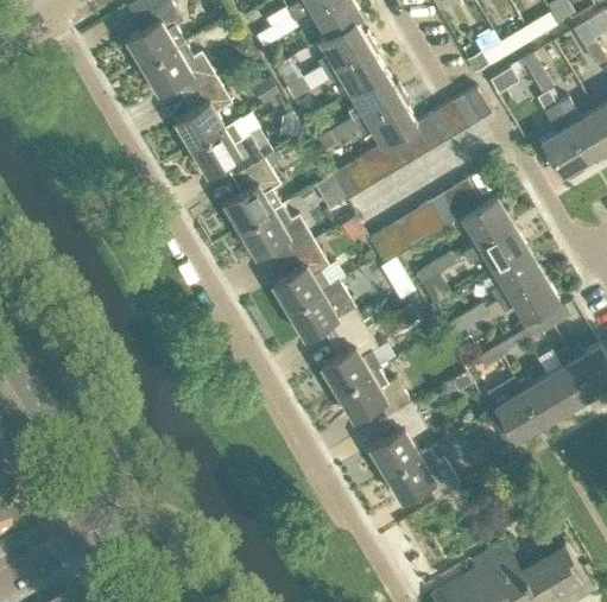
[(176,48),(165,31),(181,21),(168,0),(160,0),(143,12),(151,26),(126,42),(121,44),(134,67),(139,64),(141,68),(176,48)]
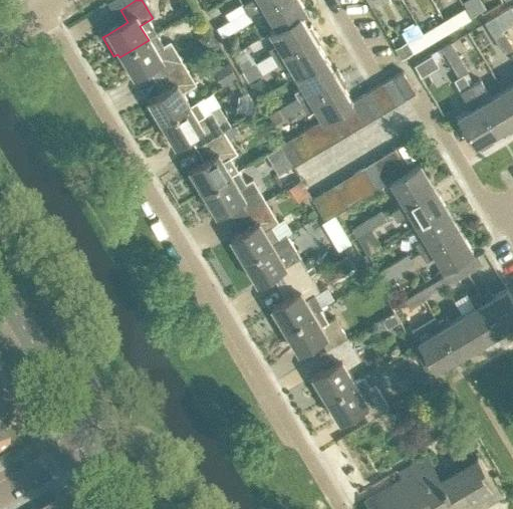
[(253,0),(240,8),(244,15),(245,14),(248,18),(257,13),(278,0),(253,0)]
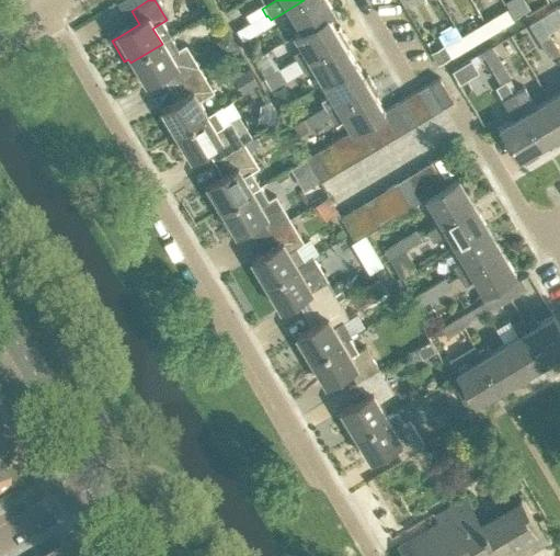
[(332,16),(322,0),(304,0),(281,14),(285,22),(292,19),(300,34),(301,34),(327,19),(328,19),(332,16)]
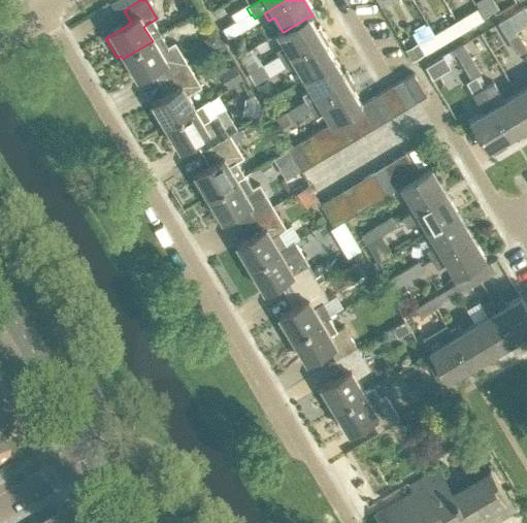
[(478,12),(493,3),(491,0),(483,0),(473,5),(478,12)]
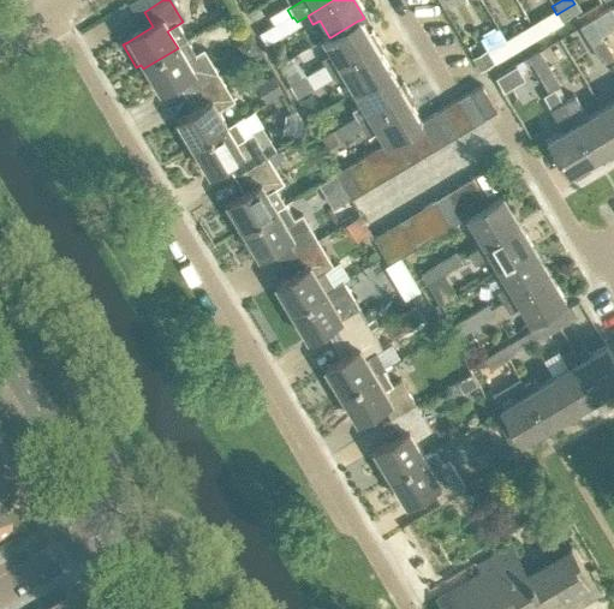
[(574,4),(556,15),(562,24),(580,13),(574,4)]
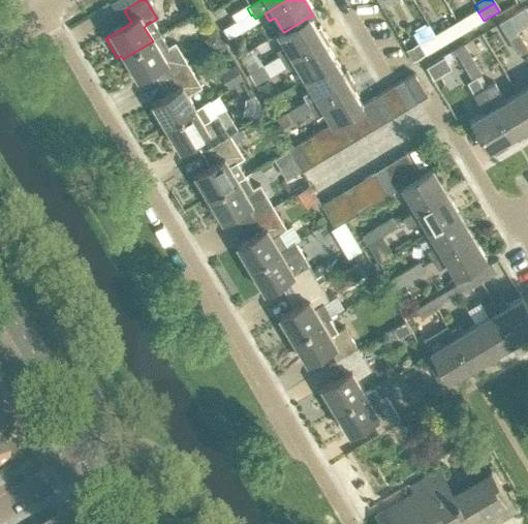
[(519,29),(527,23),(527,18),(523,9),(511,17),(519,29)]
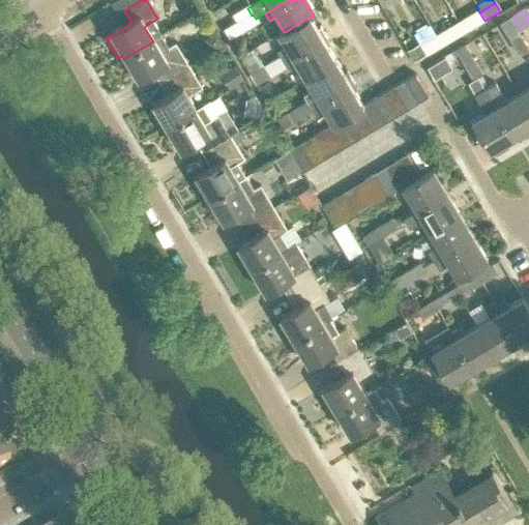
[(462,34),(485,21),(479,12),(457,26),(462,34)]
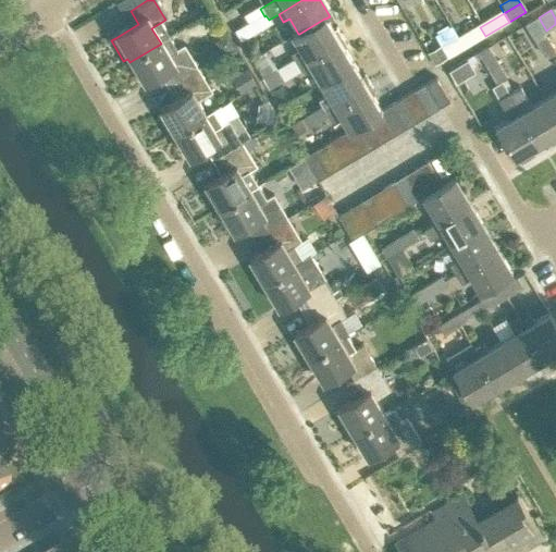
[(266,15),(264,16),(250,25),(256,34),(271,25),(269,20),(266,15)]
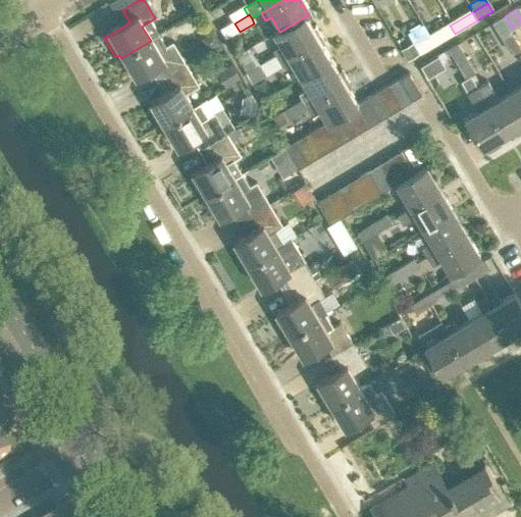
[(319,38),(314,29),(312,31),(305,17),(304,17),(280,32),(279,32),(273,36),(280,49),(274,52),(279,61),(319,38)]
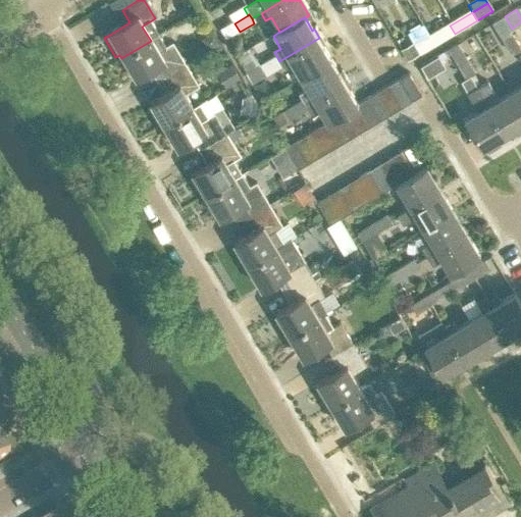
[(502,20),(492,26),(501,41),(510,35),(502,20)]
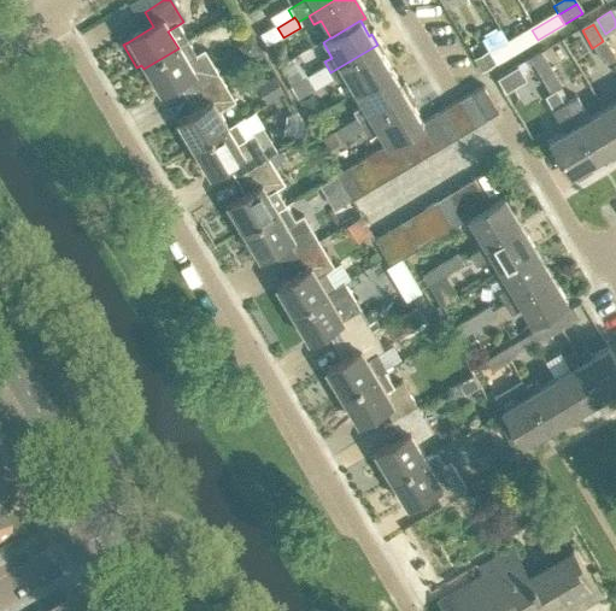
[(265,48),(283,37),(277,28),(259,37),(265,48)]
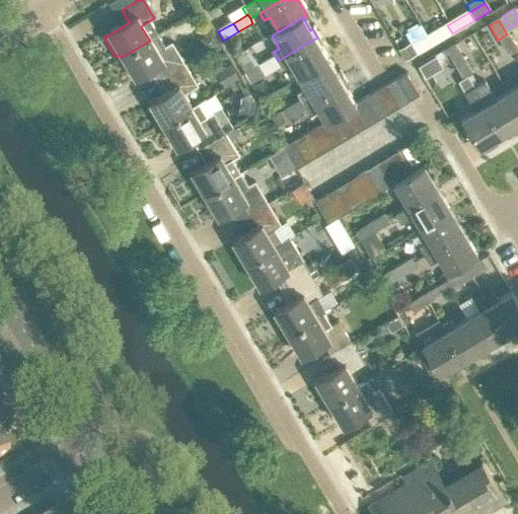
[(431,47),(452,33),(447,25),(426,39),(431,47)]
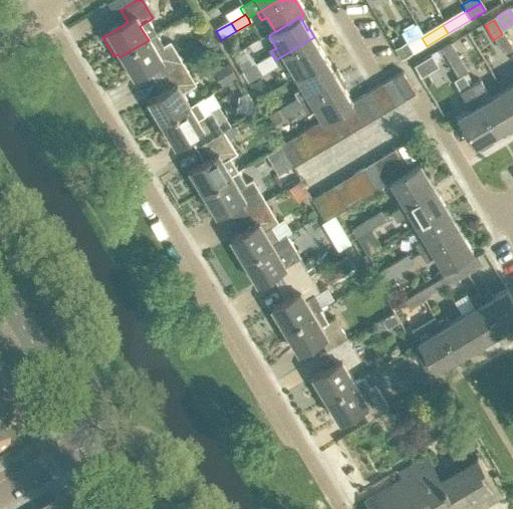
[(412,43),(422,38),(418,31),(408,37),(412,43)]
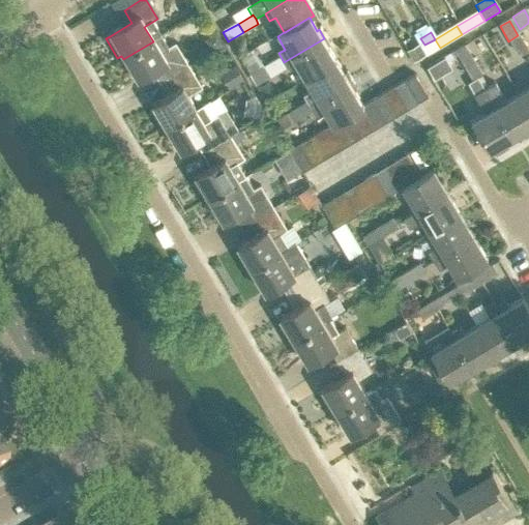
[(223,48),(215,35),(204,42),(211,55),(223,48)]
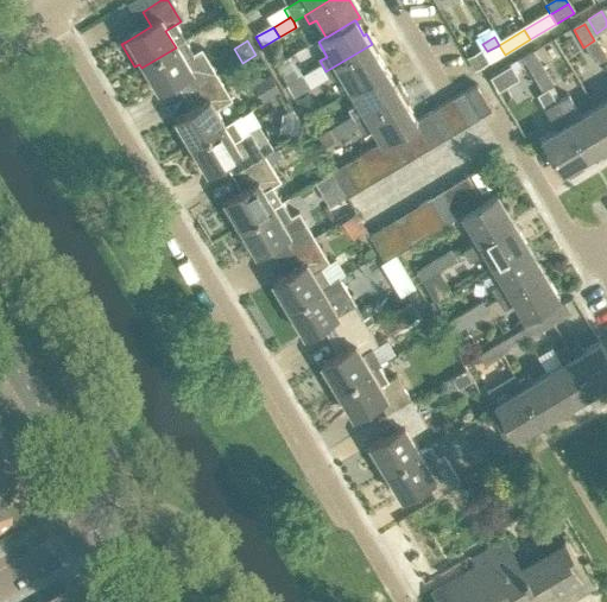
[(605,58),(594,40),(583,48),(594,64),(605,58)]
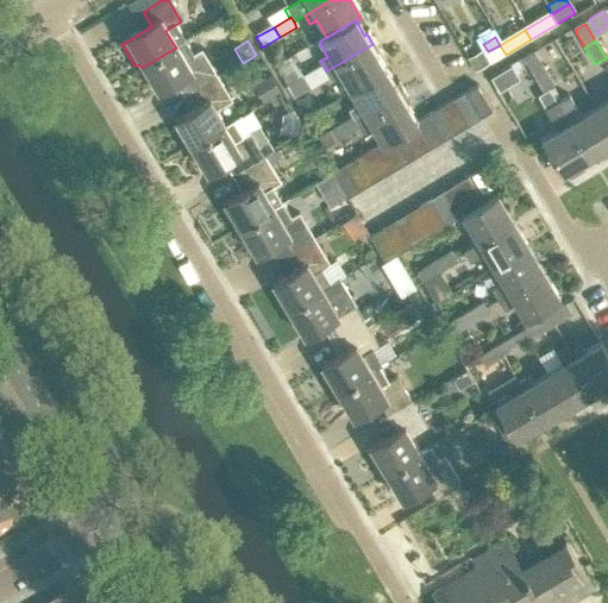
[(193,58),(183,43),(176,48),(142,68),(144,71),(139,74),(152,95),(157,93),(157,94),(182,79),(190,92),(215,77),(200,54),(193,58)]
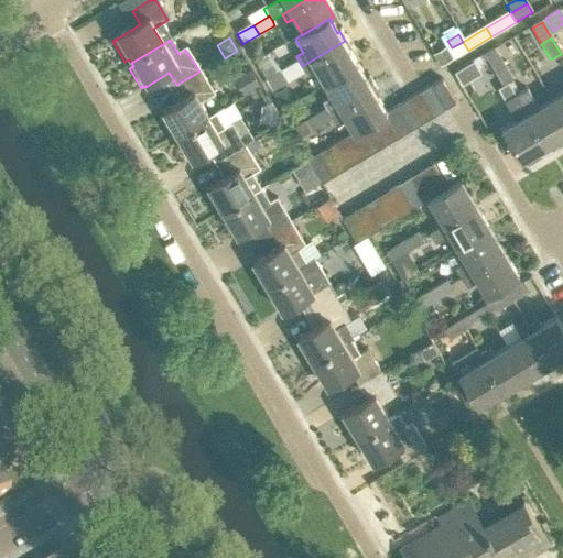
[(323,86),(357,66),(348,52),(350,50),(345,41),(302,66),(307,75),(314,70),(323,86)]
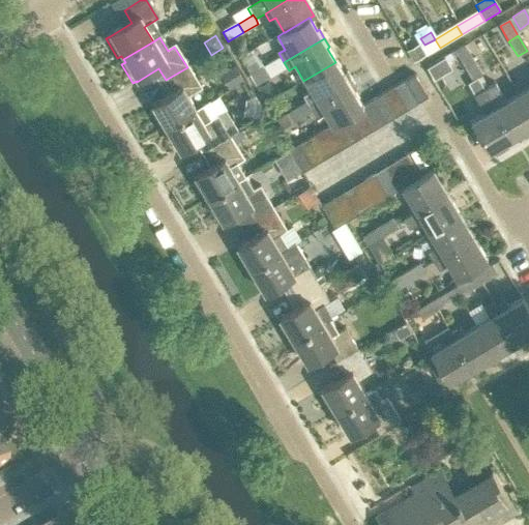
[(440,48),(435,39),(424,45),(420,48),(425,56),(440,48)]
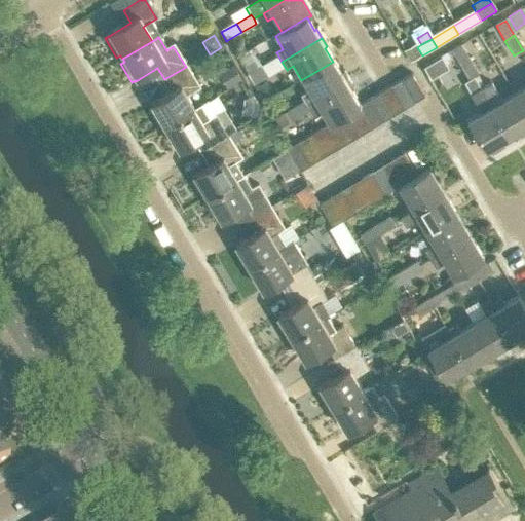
[(422,56),(417,47),(405,54),(410,64),(422,56)]
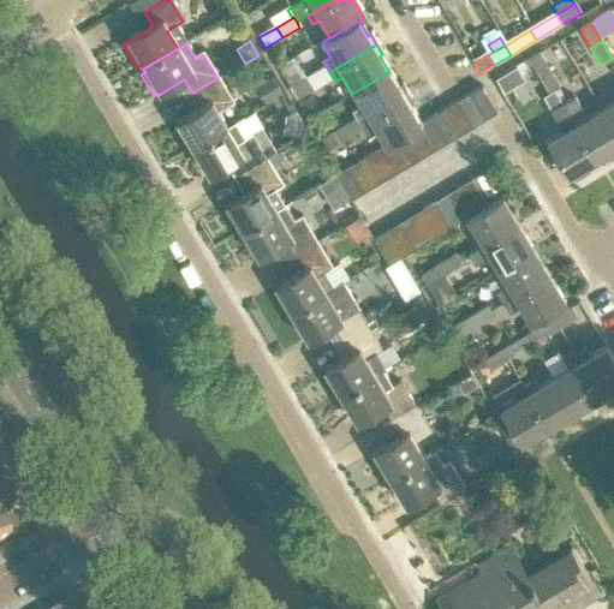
[(529,61),(538,78),(548,73),(538,55),(529,61)]
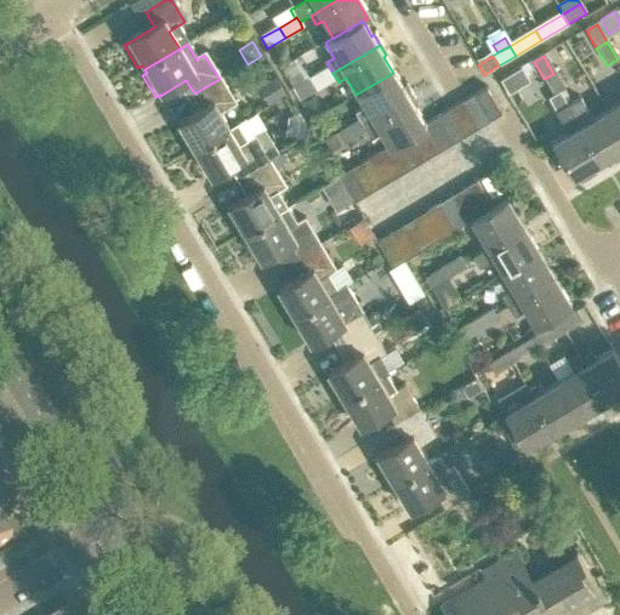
[(522,66),(494,85),(501,96),(529,75),(522,66)]
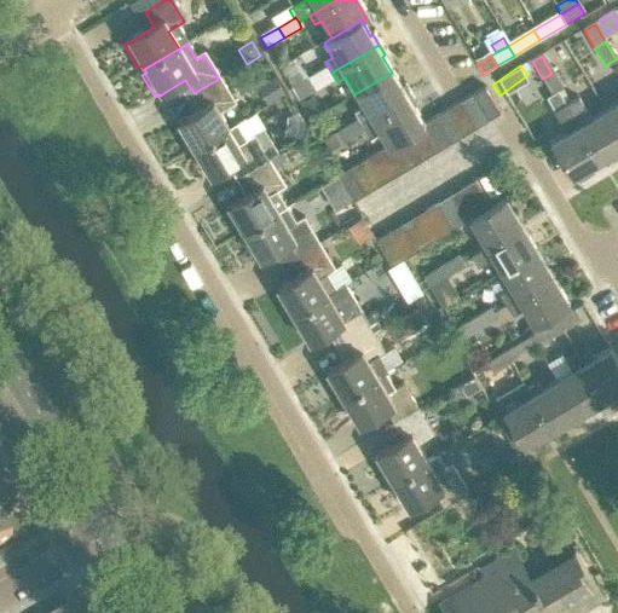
[(327,69),(309,80),(315,90),(333,80),(327,69)]
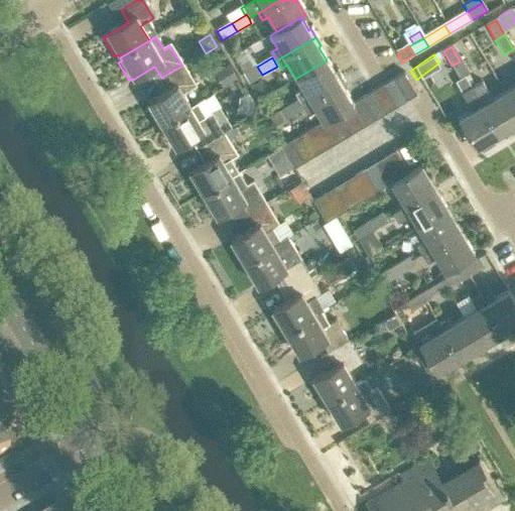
[(342,81),(337,73),(335,74),(327,60),(295,79),(303,92),(297,96),(302,104),(342,81)]
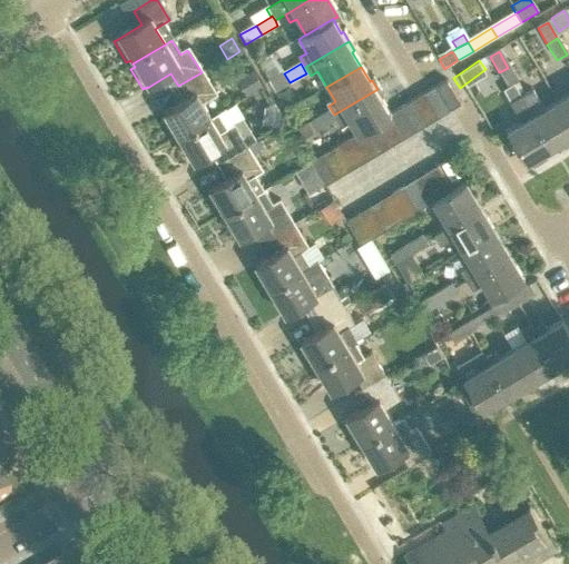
[(518,83),(508,68),(499,72),(509,89),(518,83)]
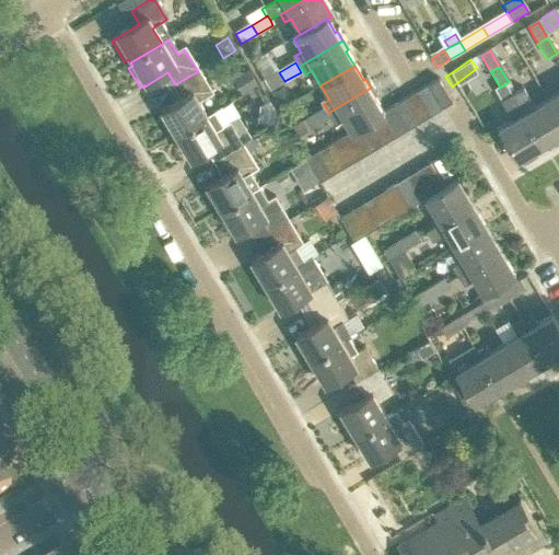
[(206,117),(197,104),(212,95),(198,71),(175,84),(184,99),(161,113),(175,137),(206,117)]
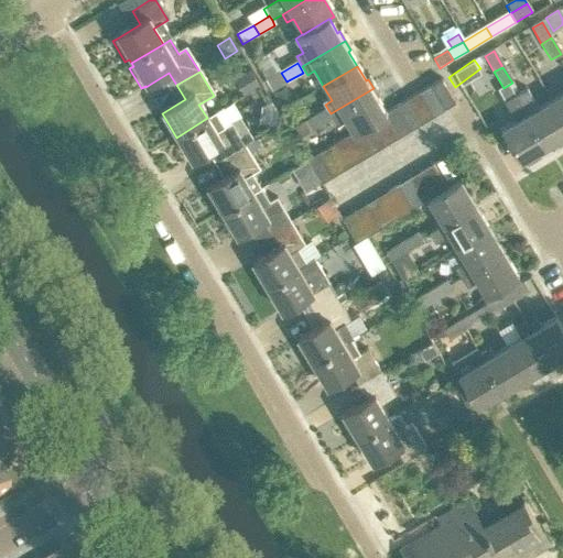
[(244,98),(259,89),(249,72),(234,81),(244,98)]
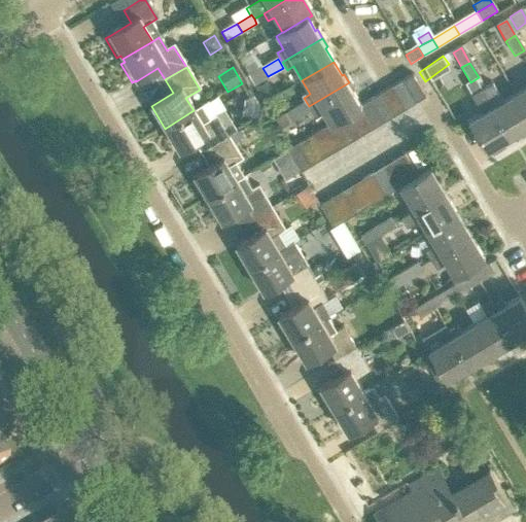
[(268,76),(263,68),(248,76),(253,85),(268,76)]
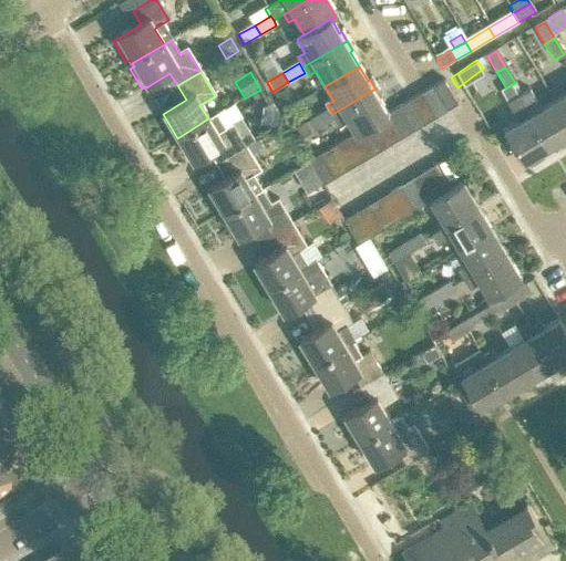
[(445,112),(458,105),(443,82),(432,89),(445,112)]
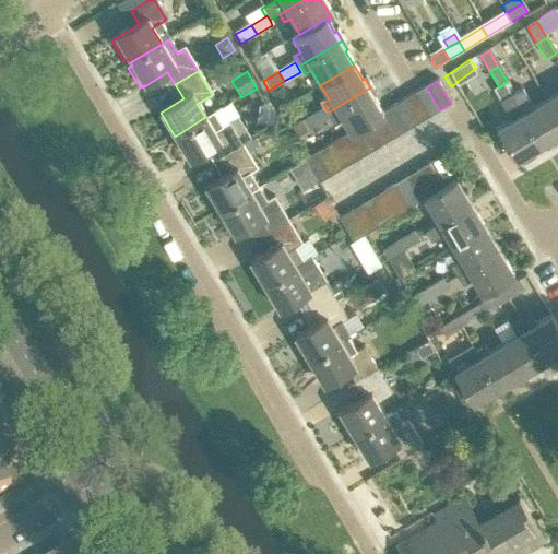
[(557,85),(557,86),(557,87),(557,94),(546,102),(557,121),(557,85)]
